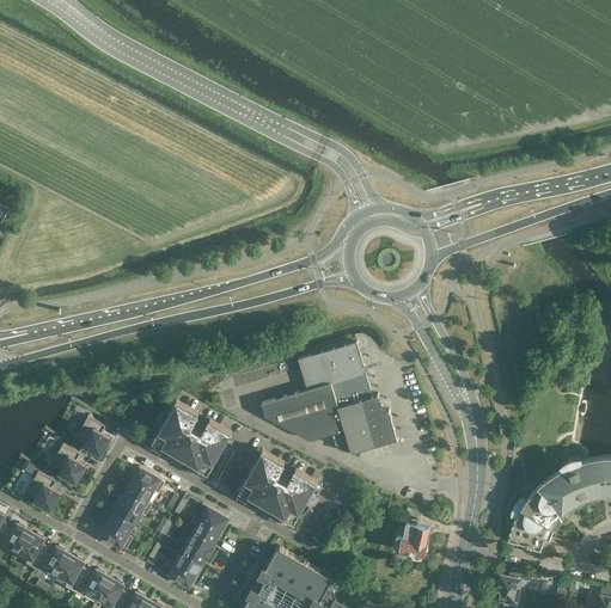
[(371,398),(365,374),(355,344),(297,361),(305,392),(260,405),(263,417),(309,442),(331,436),(334,447),(350,455),(396,441),(388,411),(382,413),(377,395),(371,398)]
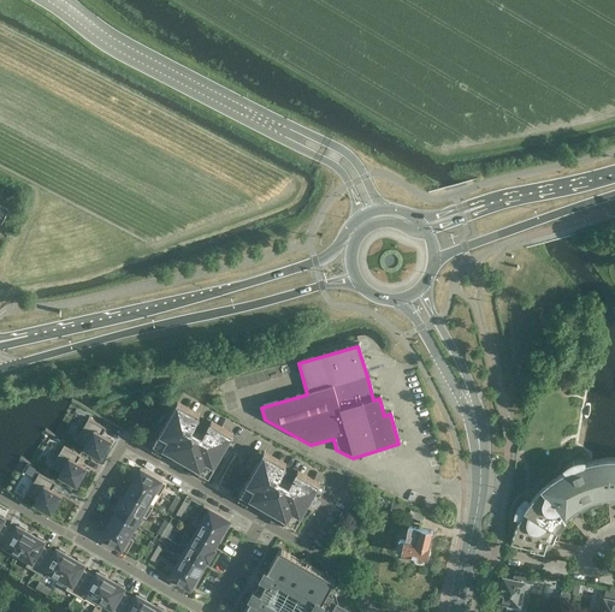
[(176,403),(152,445),(207,477),(231,434),(210,422),(202,434),(191,428),(199,415),(176,403)]
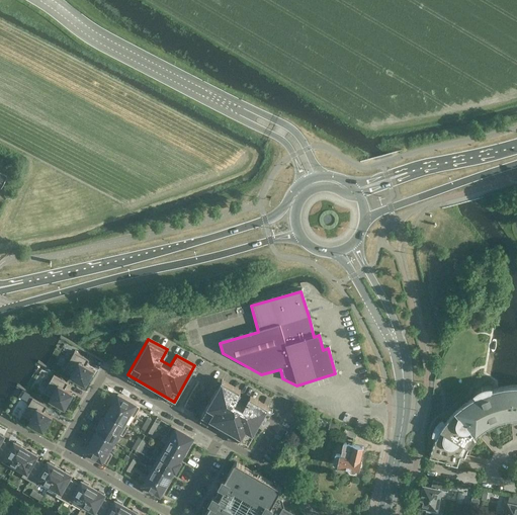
[(74,354),(64,371),(72,376),(70,378),(84,387),(92,372),(85,368),(88,362),(74,354)]
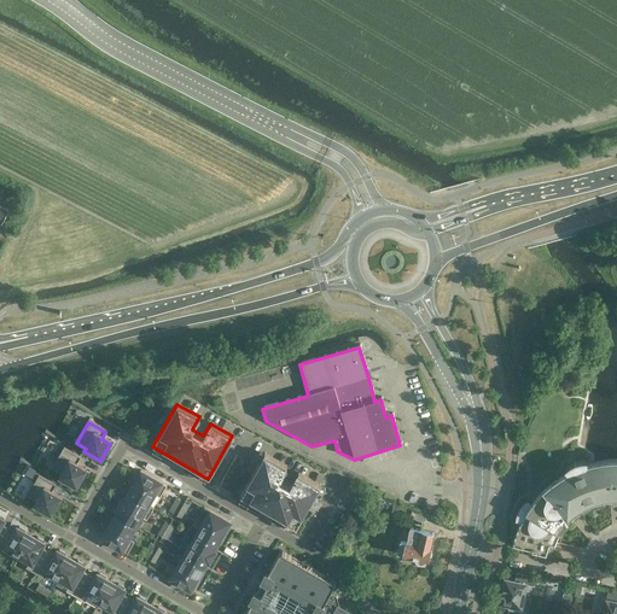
[(63,450),(51,471),(60,475),(59,479),(75,489),(85,472),(76,467),(80,460),(63,450)]
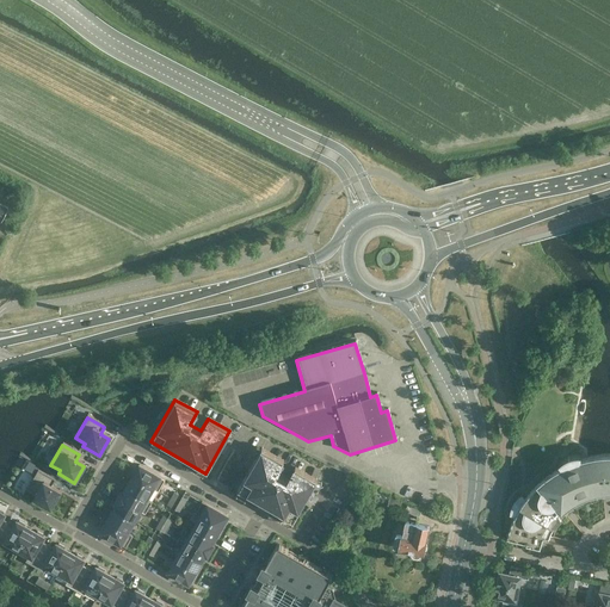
[(260,450),(235,491),(291,524),(315,481),(293,469),(287,481),(275,475),(282,462),(260,450)]
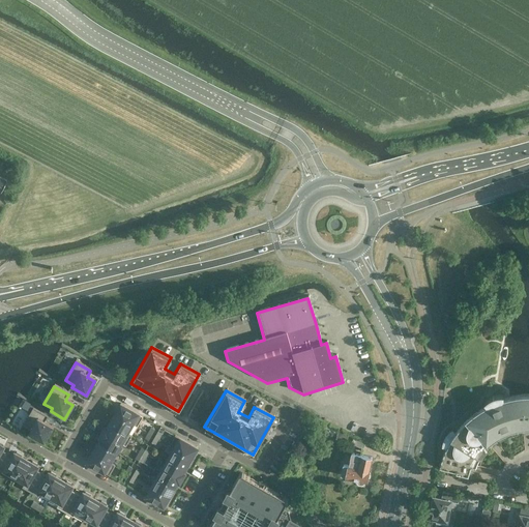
[(454,476),(468,479),(471,471),(476,458),(486,446),(492,440),(507,432),(521,429),(528,428),(528,399),(528,400),(502,402),(499,403),(495,404),(492,406),(488,408),(469,419),(462,428),(454,436),(452,439),(450,442),(448,445),(446,449),(438,470),(456,474),(454,476)]
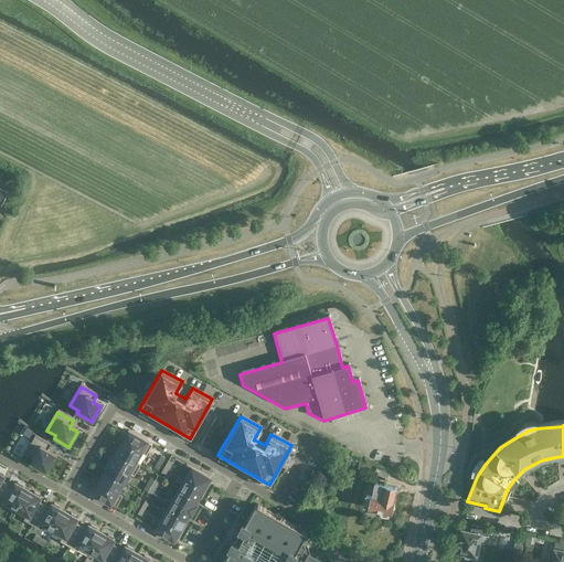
[(32,439),(34,432),(20,426),(17,433),(32,439)]
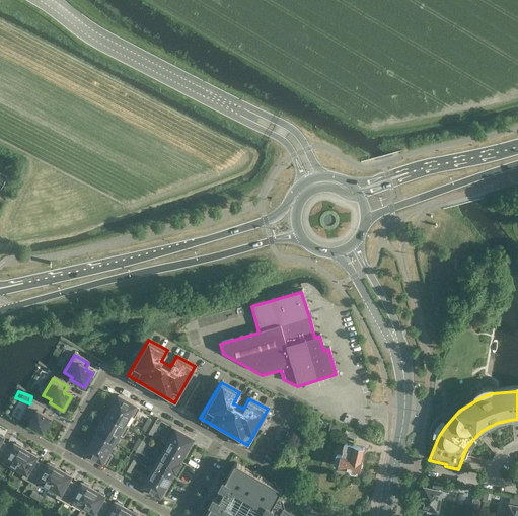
[(112,407),(130,418),(135,408),(117,397),(112,407)]
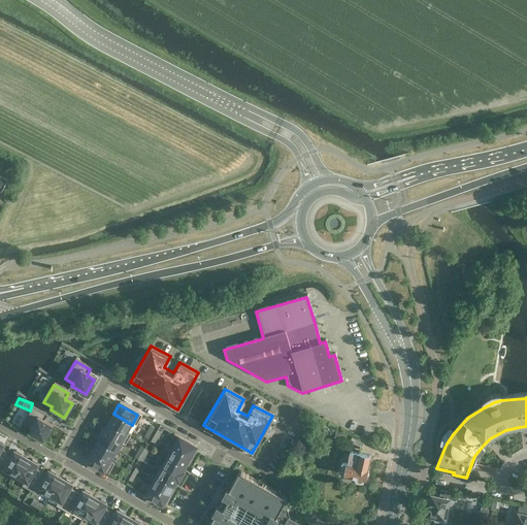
[(32,408),(22,426),(30,430),(29,432),(43,440),(52,427),(44,422),(47,417),(32,408)]
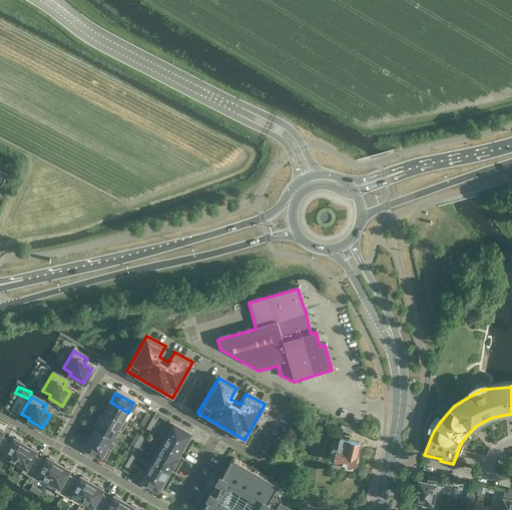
[(128,413),(110,402),(105,412),(122,422),(128,413)]
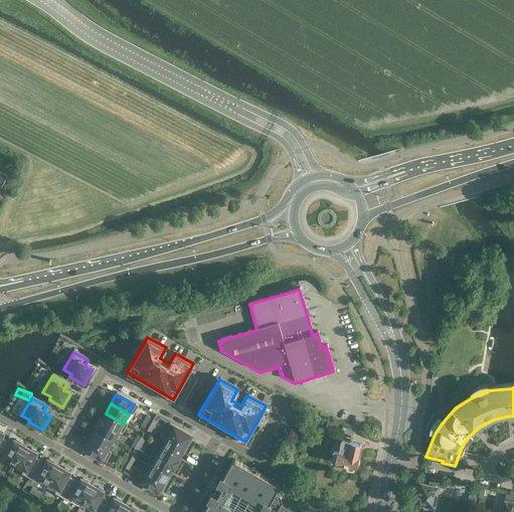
[(127,425),(123,423),(106,413),(103,418),(101,417),(98,422),(117,434),(122,437),(127,425)]
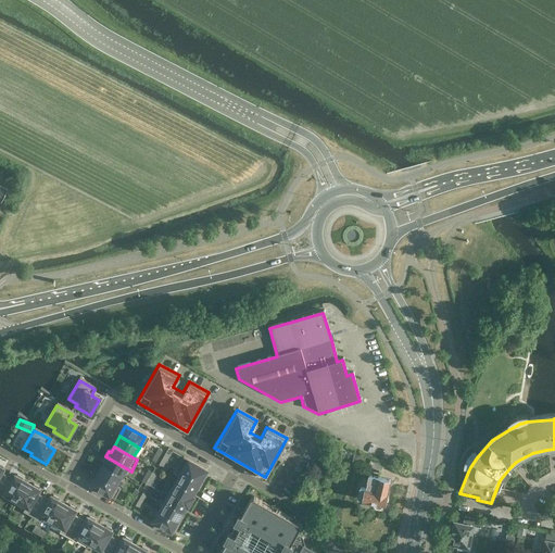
[(126,468),(105,456),(103,461),(104,462),(102,467),(121,478),(126,468)]
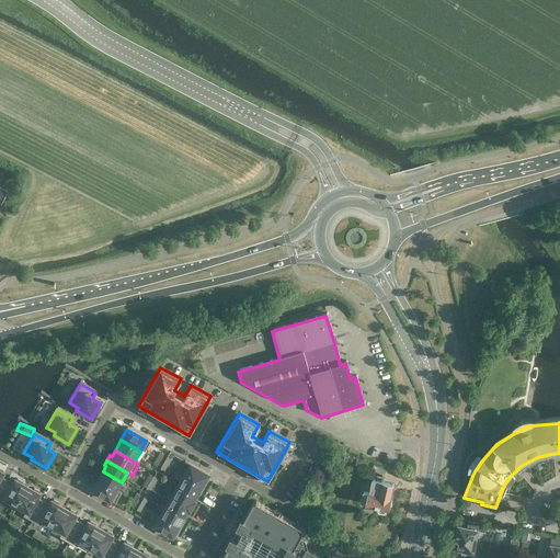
[(208,477),(184,464),(178,475),(183,477),(183,476),(202,487),(208,477)]
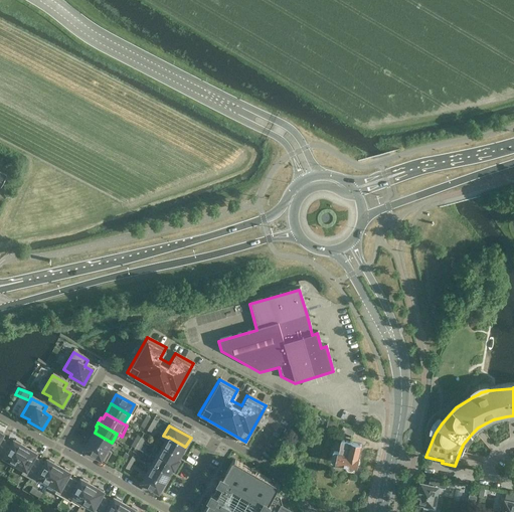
[(352,440),(354,434),(342,428),(340,434),(352,440)]
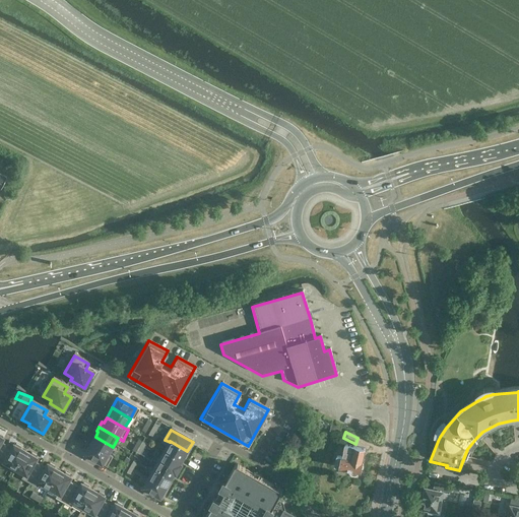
[(113,447),(95,437),(89,446),(108,456),(113,447)]
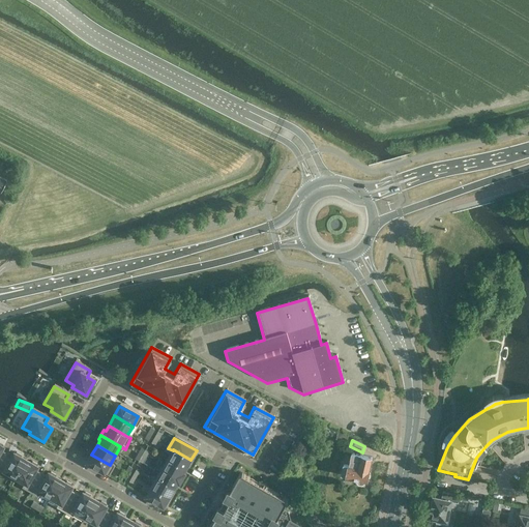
[(185,470),(190,460),(173,449),(173,450),(168,460),(185,470)]
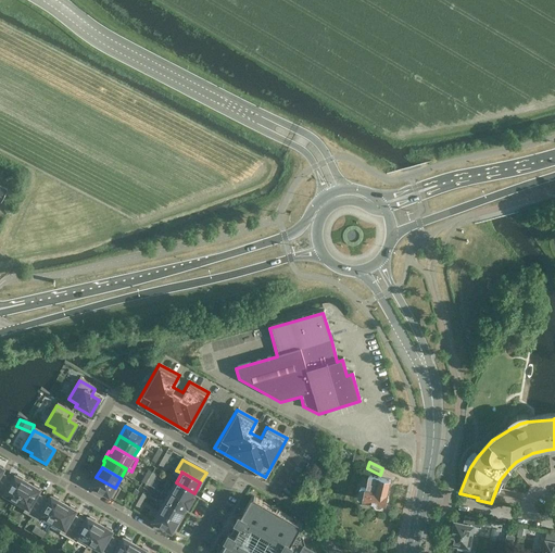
[(7,478),(0,489),(0,494),(16,504),(26,485),(21,481),(22,480),(16,477),(15,478),(14,477),(12,480),(7,478)]
